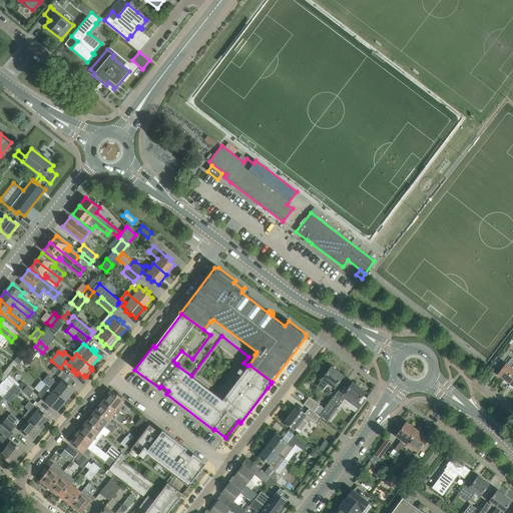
[(509,384),(512,378),(512,358),(507,365),(506,364),(497,375),(509,384)]
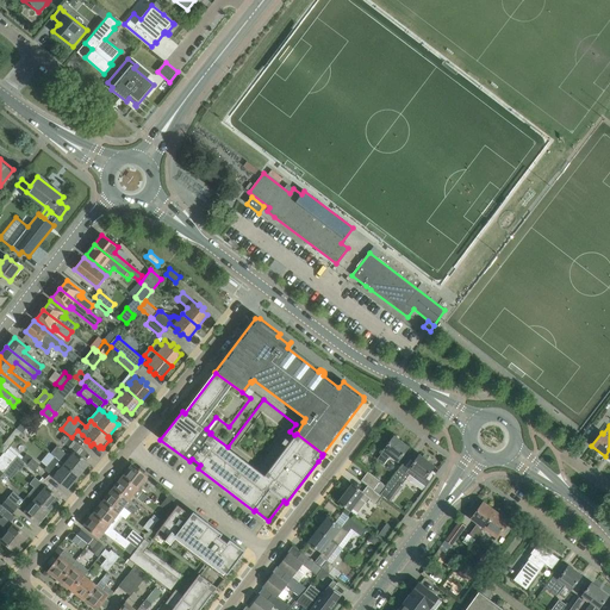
[(398,461),(409,447),(393,436),(383,450),(384,450),(378,459),(384,464),(390,455),(398,461)]
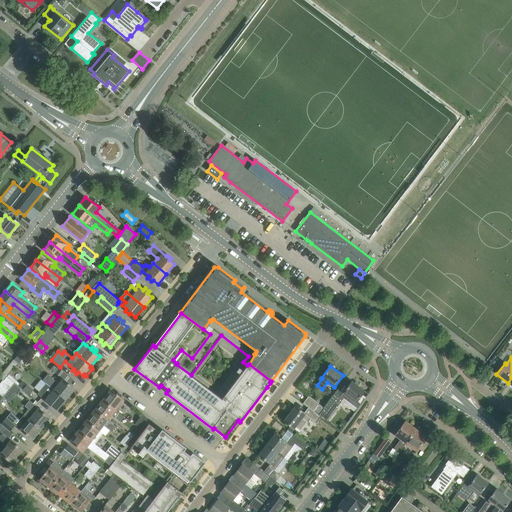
[(63,371),(59,367),(53,374),(58,378),(63,371)]
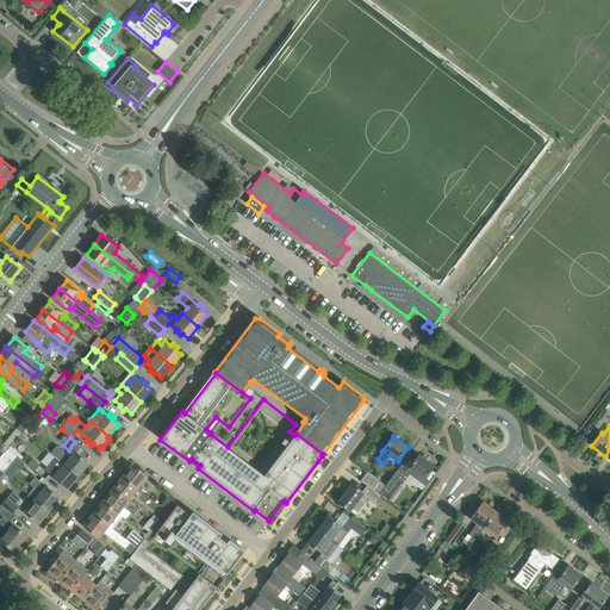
[(7,440),(0,447),(0,448),(5,453),(8,448),(13,443),(7,440)]
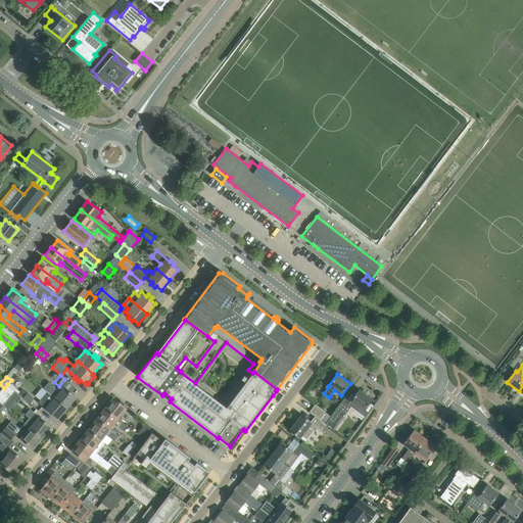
[(77,397),(68,390),(62,386),(59,390),(50,382),(44,389),(47,392),(67,408),(77,397)]
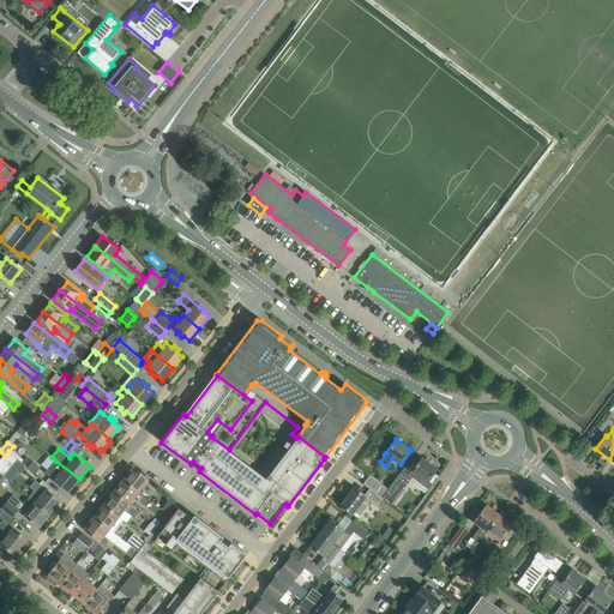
[(5,456),(0,462),(0,471),(5,475),(18,458),(8,451),(5,456)]
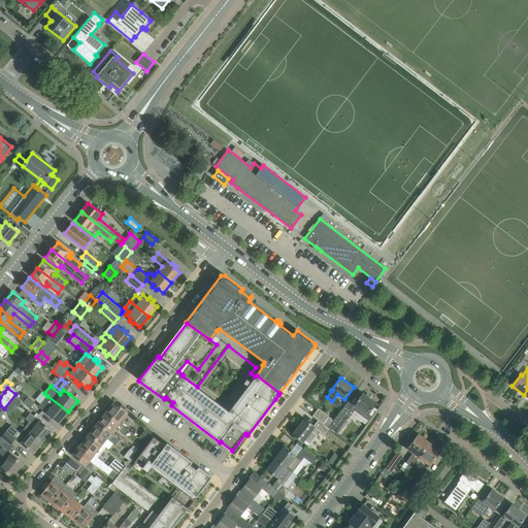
[(35,402),(23,392),(19,397),(25,401),(24,402),(30,407),(35,402)]
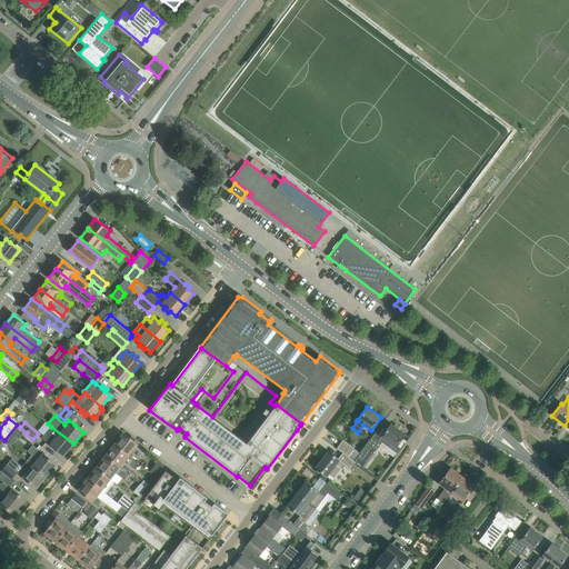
[(366,469),(385,445),(397,453),(401,449),(397,446),(405,435),(391,425),(379,440),(373,437),(355,461),(366,469)]
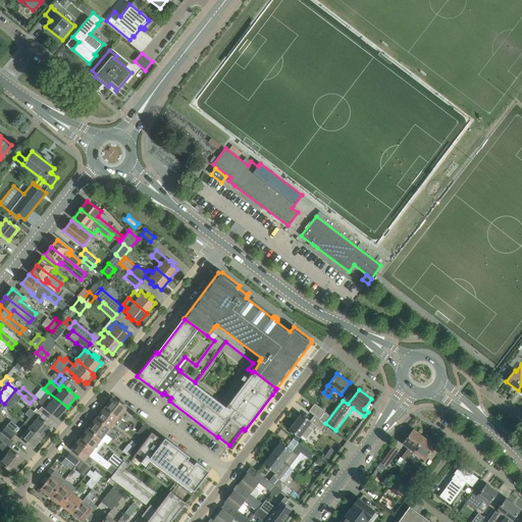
[(67,407),(47,392),(38,402),(57,418),(67,407)]
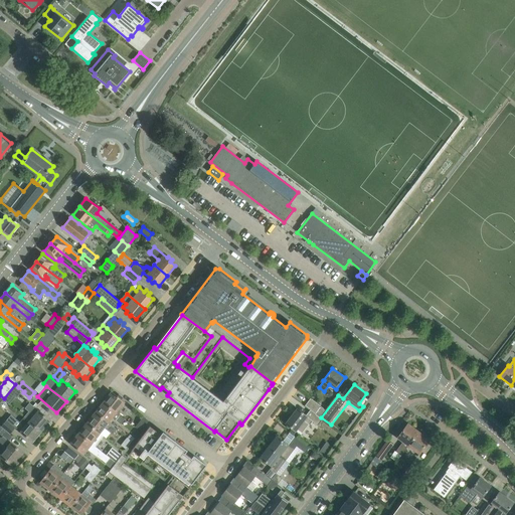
[(116,413),(125,402),(122,399),(123,398),(119,395),(118,396),(112,391),(104,402),(105,403),(104,403),(116,413)]
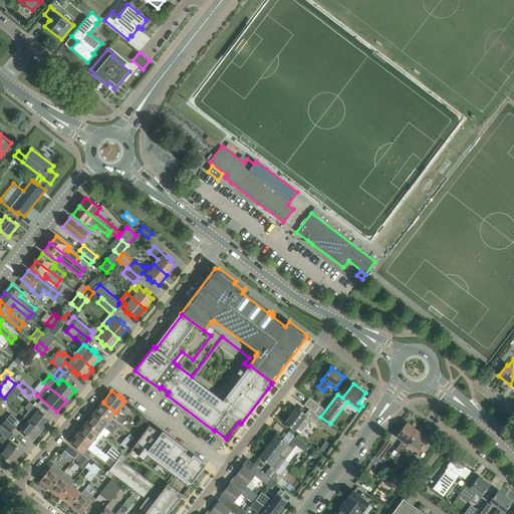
[(324,410),(320,406),(310,398),(304,405),(310,409),(312,411),(319,417),(324,410)]
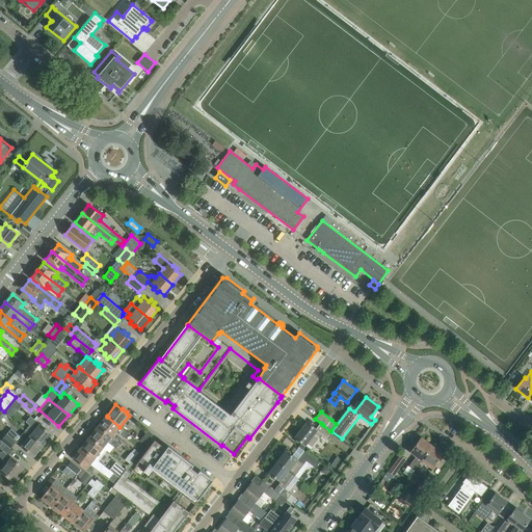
[(43,445),(52,434),(31,416),(26,422),(30,425),(25,430),(31,435),(43,445)]
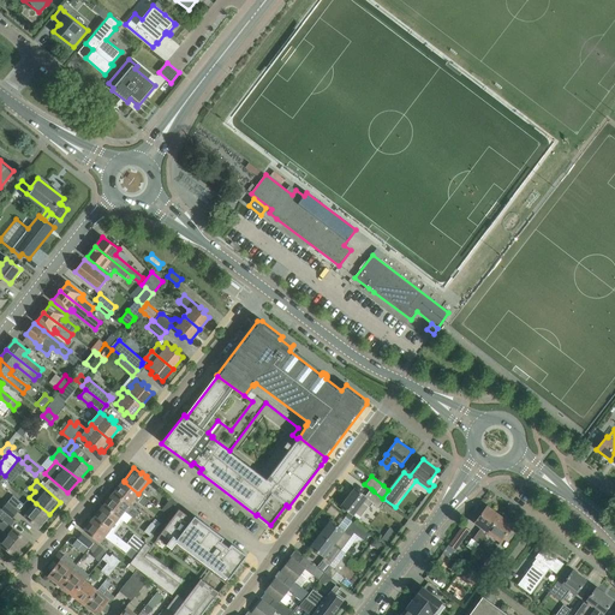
[(148,501),(138,494),(124,482),(121,485),(120,484),(113,493),(114,494),(114,495),(129,506),(133,499),(143,507),(148,501)]
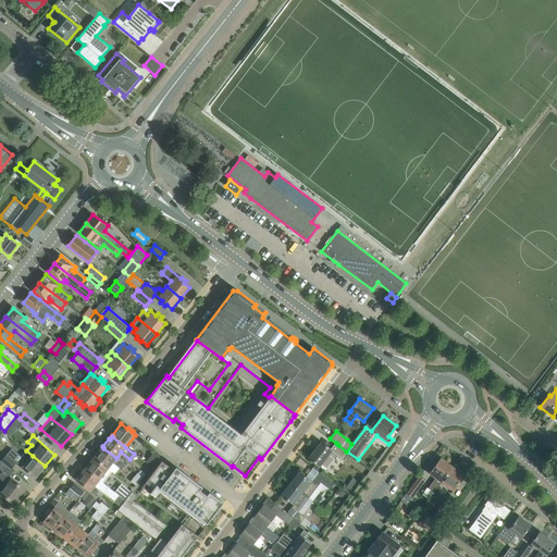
[(349,454),(346,452),(338,445),(336,443),(331,449),(322,443),(309,458),(320,467),(320,466),(325,471),(337,456),(344,460),(349,454)]
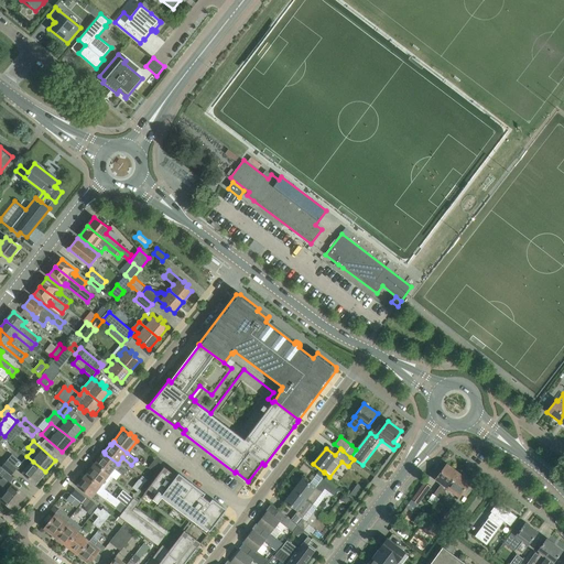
[(127,470),(118,464),(105,454),(102,456),(101,455),(95,464),(96,465),(109,475),(115,468),(123,475),(127,470)]
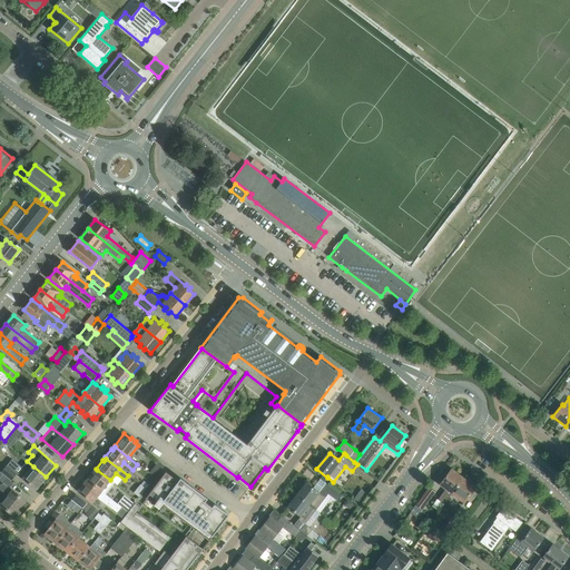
[(13,471),(18,465),(12,460),(8,467),(13,471)]
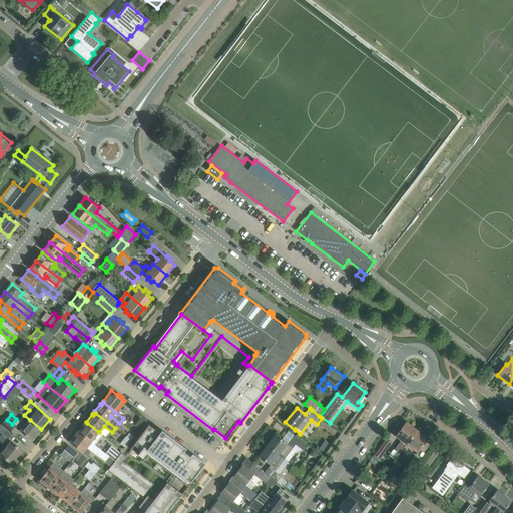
[(41,429),(30,420),(24,415),(20,421),(17,418),(16,419),(12,424),(15,426),(32,440),(41,429)]
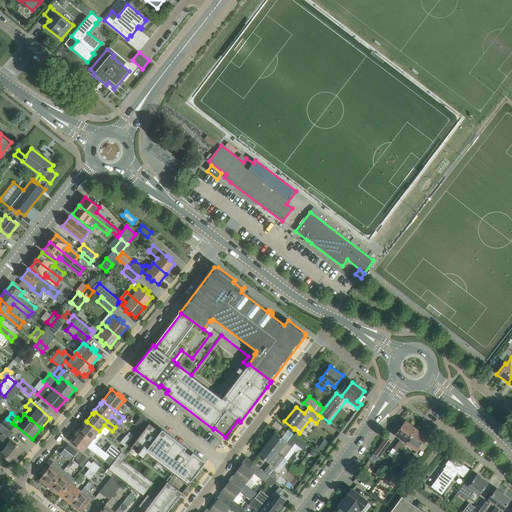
[(140,428),(146,421),(148,418),(142,414),(135,424),(140,428)]
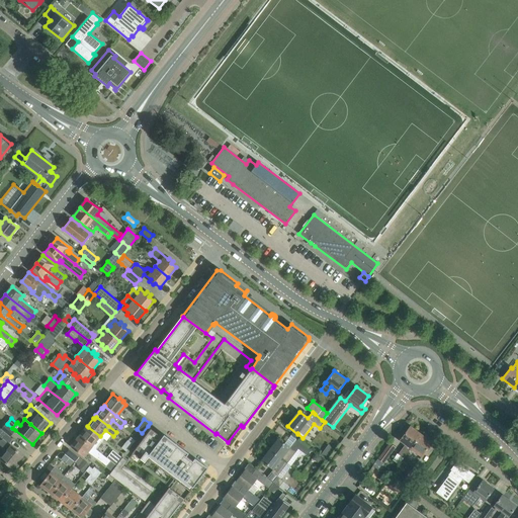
[(104,439),(100,436),(88,427),(86,429),(85,429),(79,436),(80,437),(96,450),(96,449),(104,439)]
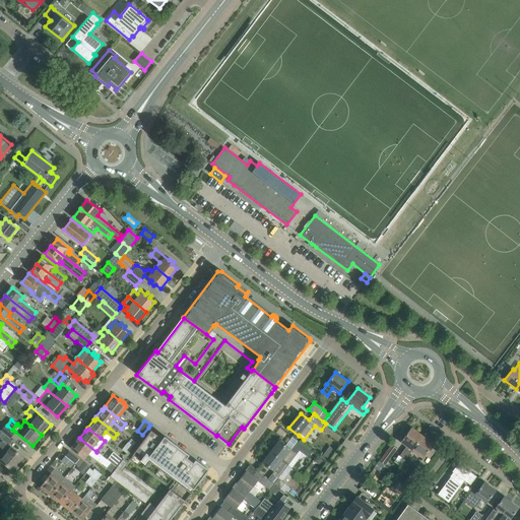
[(412,450),(423,437),(411,429),(401,442),(407,446),(399,456),(405,460),(412,450)]
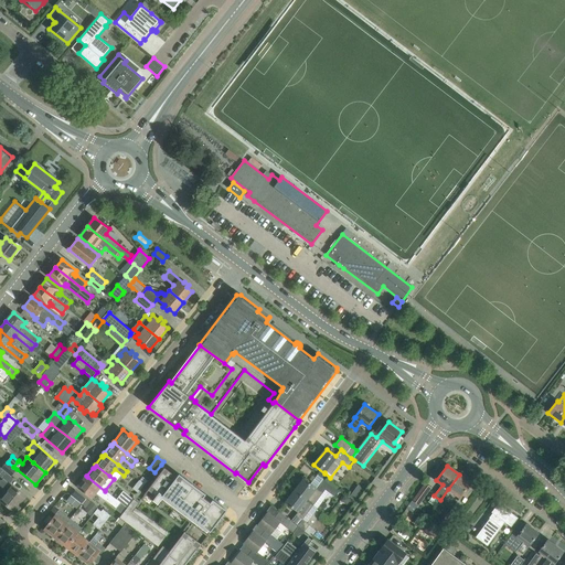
[(25,497),(17,490),(12,486),(12,487),(9,483),(13,478),(0,467),(0,476),(3,479),(0,482),(0,500),(13,511),(25,497)]
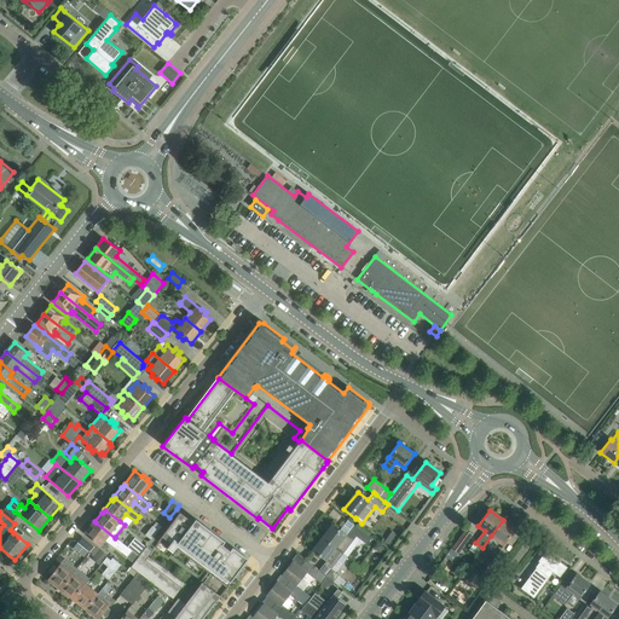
[(231,550),(224,545),(226,542),(196,519),(194,522),(180,513),(158,542),(173,553),(177,548),(227,586),(230,583),(231,583),(249,559),(233,548),(231,550)]
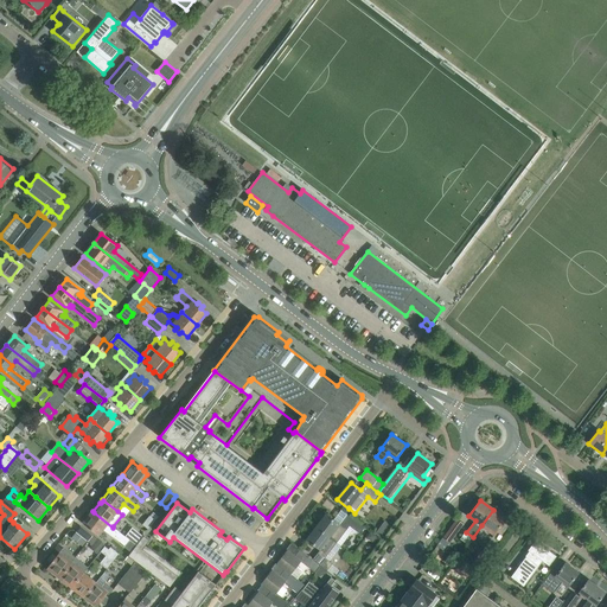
[(494,535),(506,519),(493,510),(481,525),(494,535)]
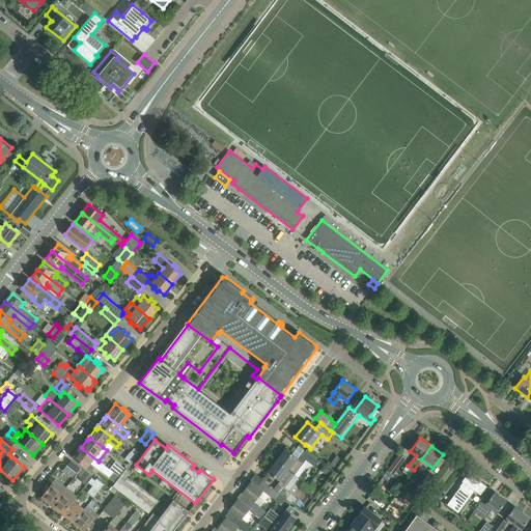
[(113,472),(99,460),(99,462),(82,448),(80,451),(79,450),(73,457),(86,469),(90,463),(109,478),(113,472)]
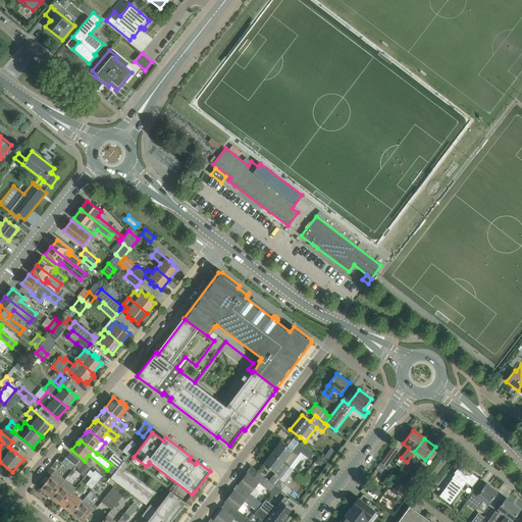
[(290,467),(301,453),(306,457),(310,451),(299,442),(292,451),(280,442),(279,442),(280,444),(277,447),(276,447),(271,454),(290,467)]
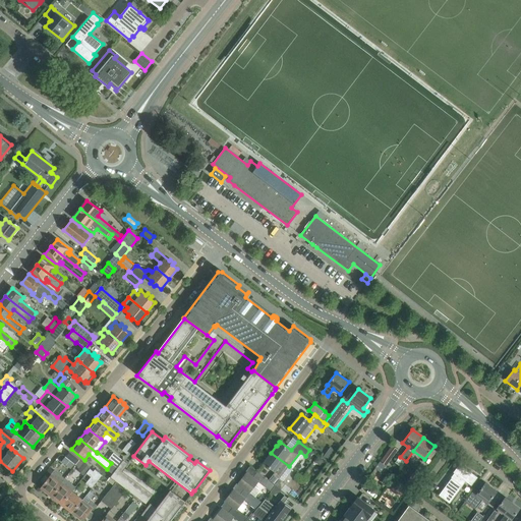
[(127,454),(133,447),(128,443),(122,450),(127,454)]
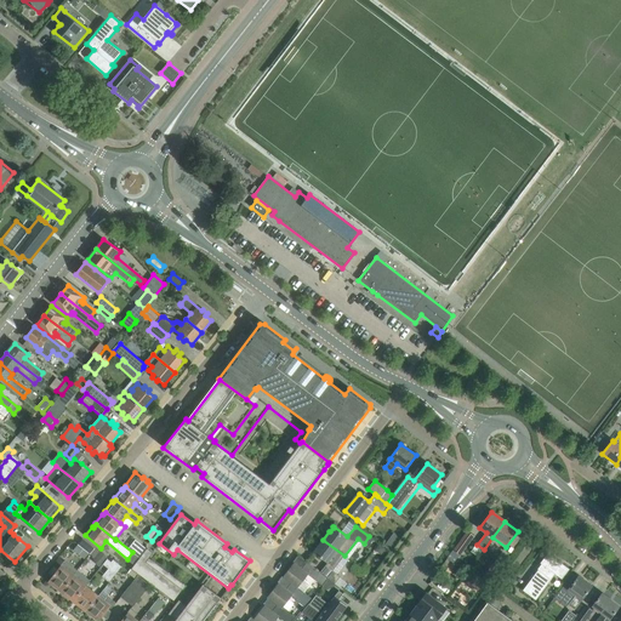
[(474,536),(468,531),(467,531),(454,551),(460,556),(474,536)]
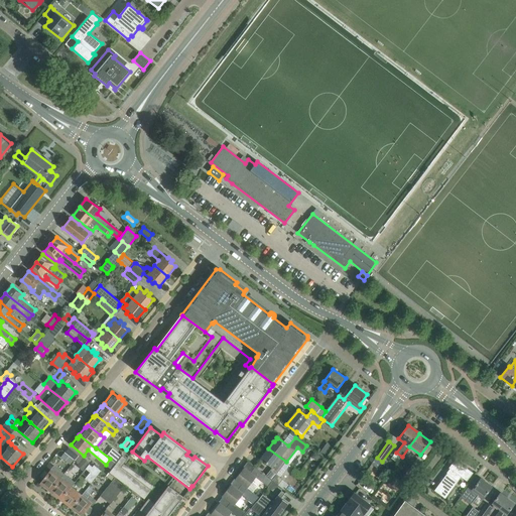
[(79,456),(77,454),(69,447),(65,453),(75,461),(79,456)]
